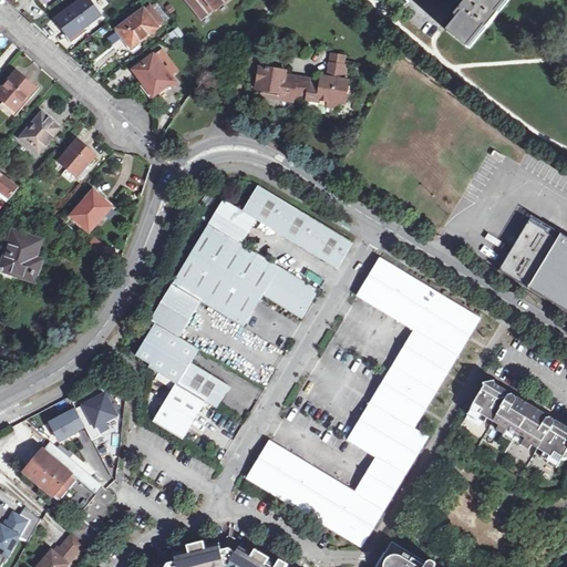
[(89,0),(83,0),(58,19),(72,37),(101,16),(89,0)]
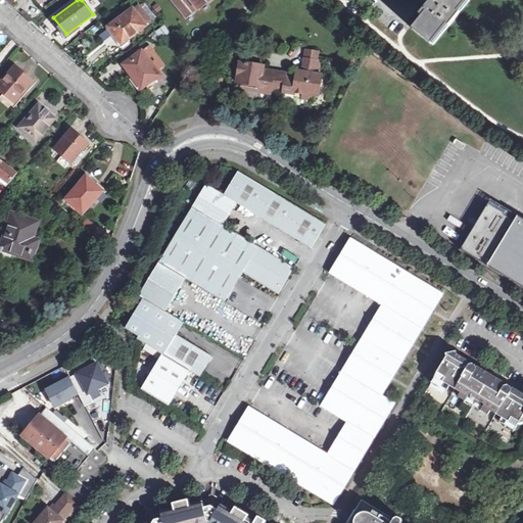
[(192,0),(200,10),(212,0),(192,0)]
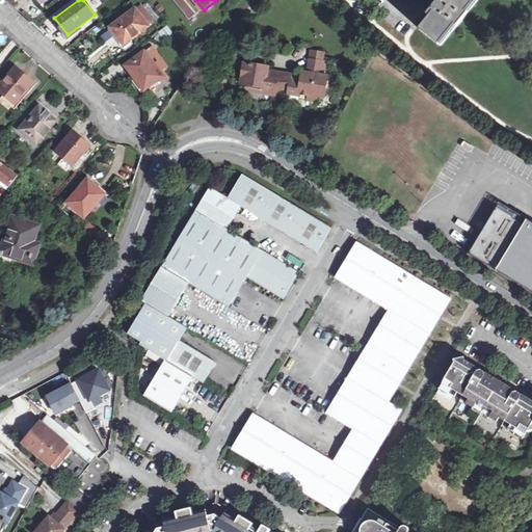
[(427,19),(420,30),(436,45),(453,24),(456,26),(467,15),(464,12),(474,0),(437,0),(425,16),(427,19)]
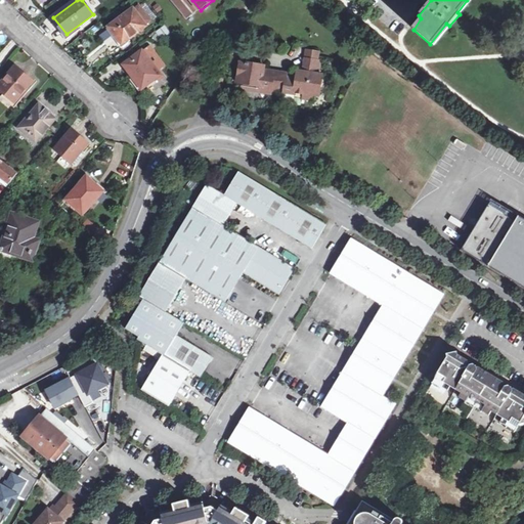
[(164,8),(159,1),(154,5),(159,12),(164,8)]
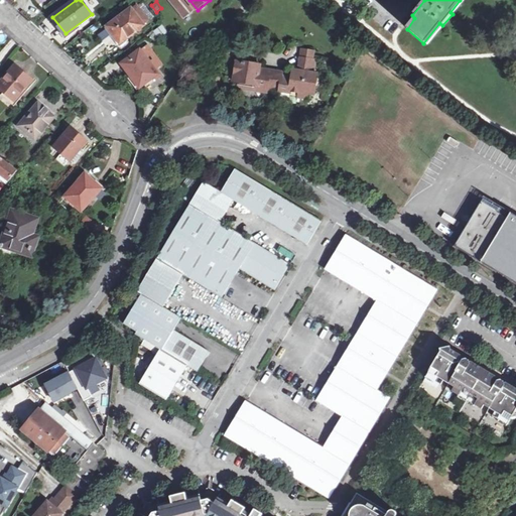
[(143,3),(141,5),(151,19),(154,16),(143,3)]
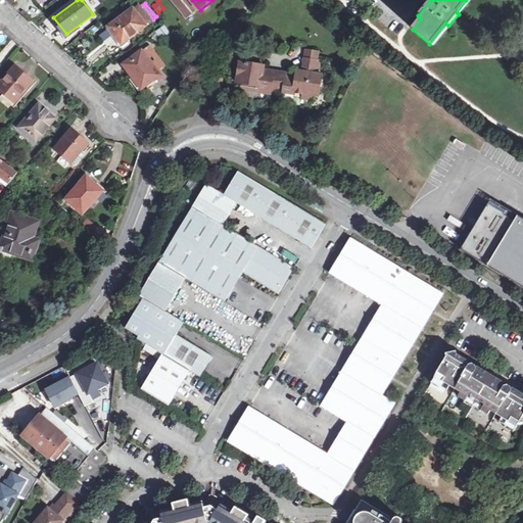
[(134,8),(109,27),(117,38),(120,36),(125,43),(147,27),(146,25),(151,21),(139,6),(135,9),(134,8)]
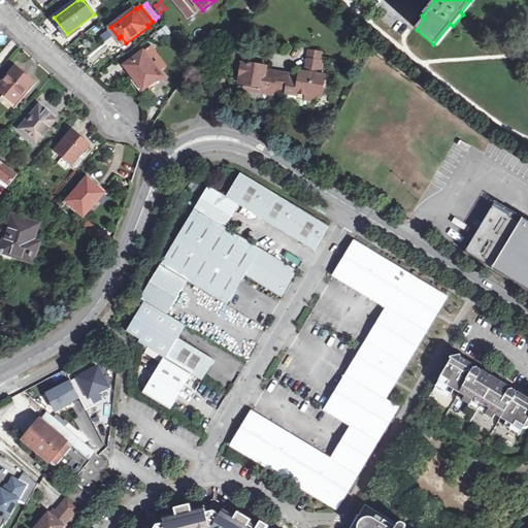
[(166,27),(159,32),(164,38),(171,33),(166,27)]
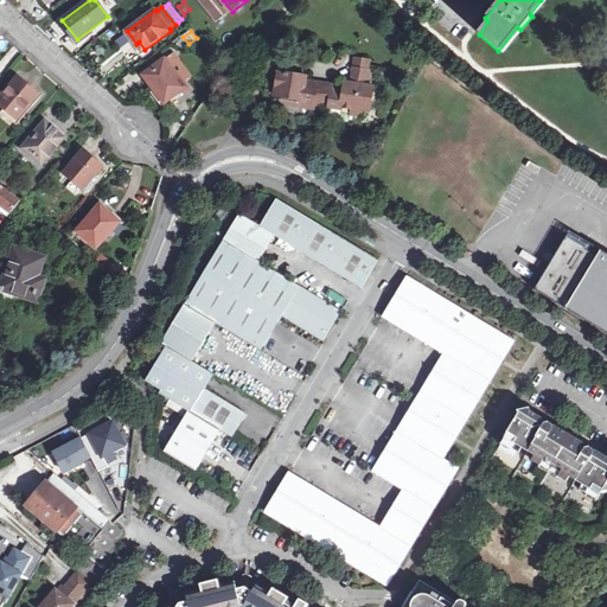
[(184,83),(186,82),(192,77),(176,56),(167,62),(184,83)]
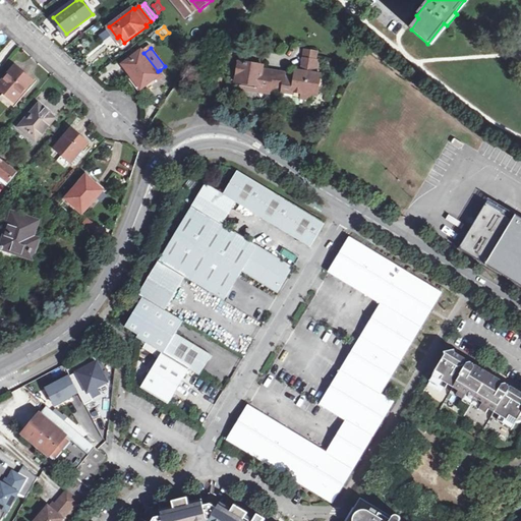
[(143,53),(141,50),(125,63),(134,75),(132,76),(141,89),(158,77),(159,78),(163,75),(160,70),(158,71),(143,53)]
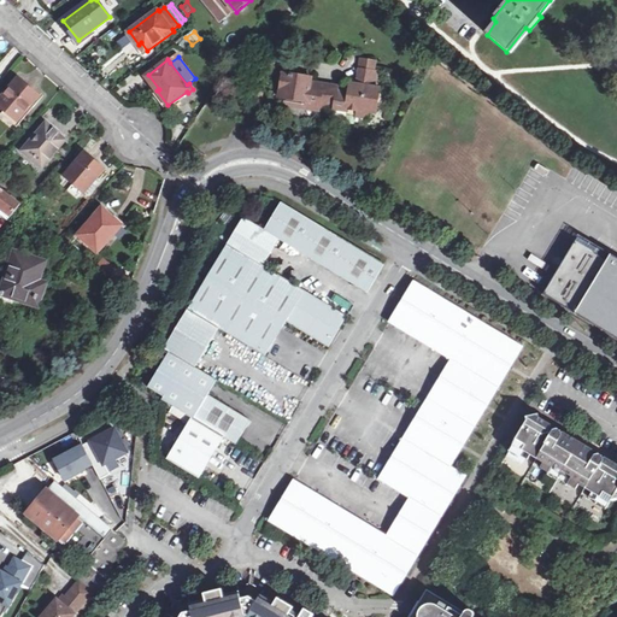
[(352,92),(340,89),(315,84),(316,80),(316,75),(288,70),(283,94),(288,95),(287,101),(299,104),(300,98),(309,99),(309,101),(322,104),(351,109),(352,107),(360,109),(359,115),(372,117),(372,110),(378,111),(383,87),(377,86),(381,70),(363,68),(360,82),(354,82),(353,86),(352,92)]
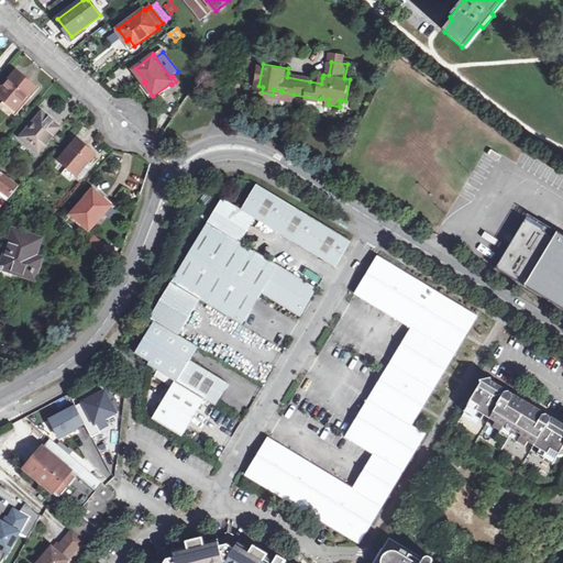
[(17,72),(0,91),(0,97),(15,111),(35,88),(17,72)]
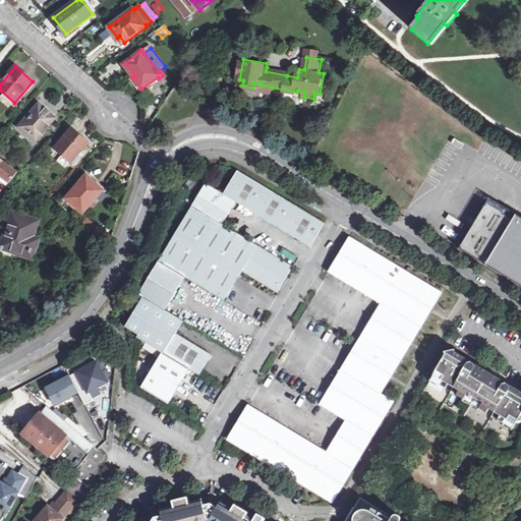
[(298,72),(267,67),(266,71),(287,75),(297,77),(298,72)]
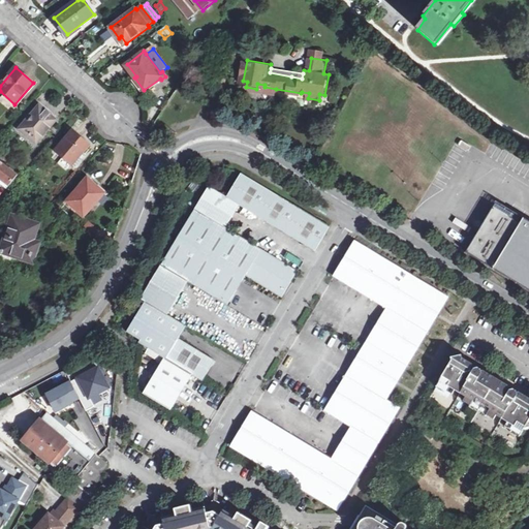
[(144,90),(134,78),(131,81),(141,93),(144,90)]
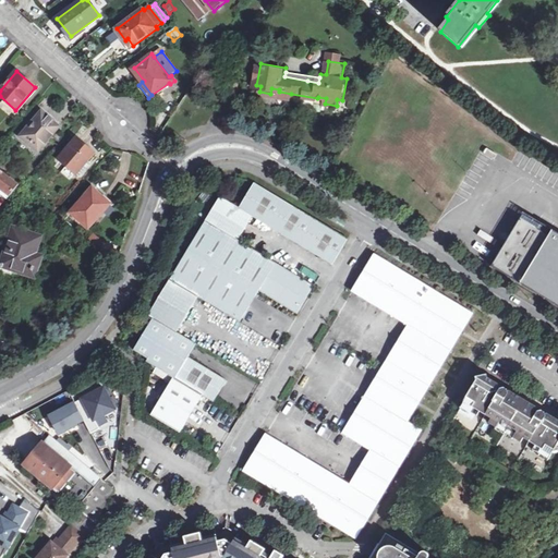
[(290,98),(291,94),(279,92),(279,89),(271,88),(270,94),(290,98)]
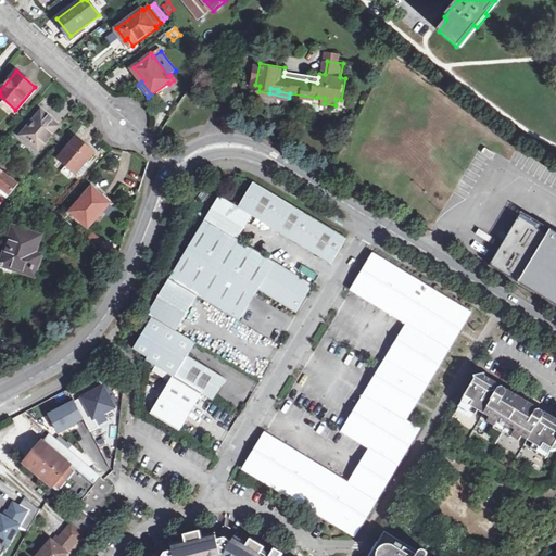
[(30,123),(20,136),(38,152),(60,126),(43,113),(33,125),(30,123)]
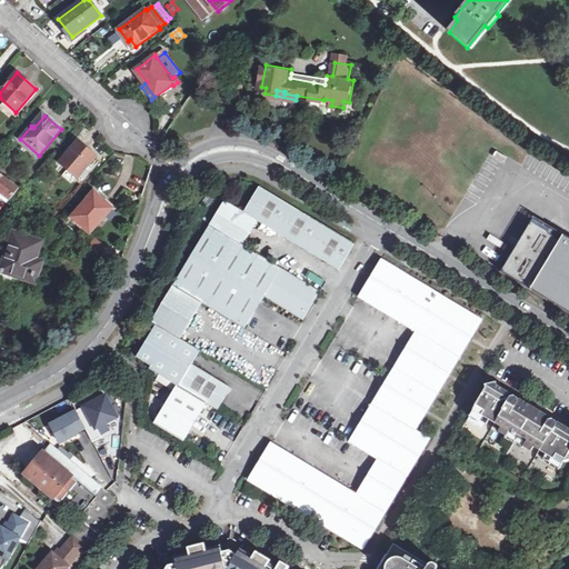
[(78,141),(60,162),(77,177),(89,163),(96,156),(78,141)]
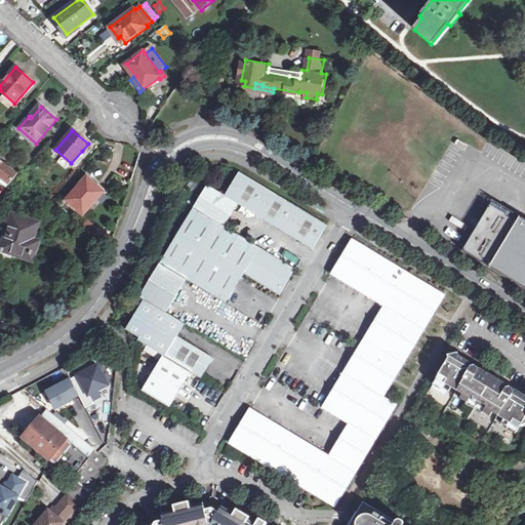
[(3,151),(0,154),(0,155),(6,160),(9,156),(3,151)]
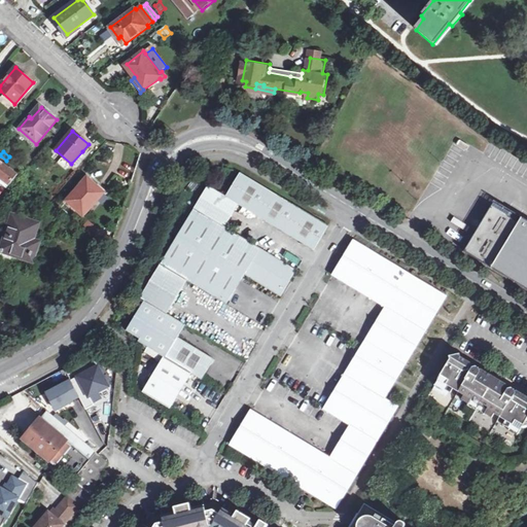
[(82,151),(71,164),(74,167),(85,153),(82,151)]
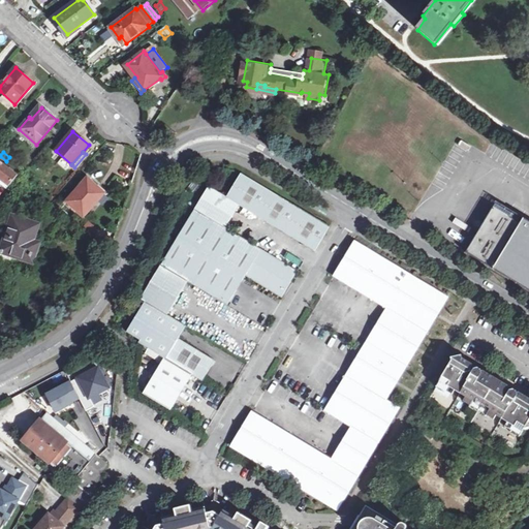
[(0,161),(0,178),(9,185),(18,175),(0,161)]
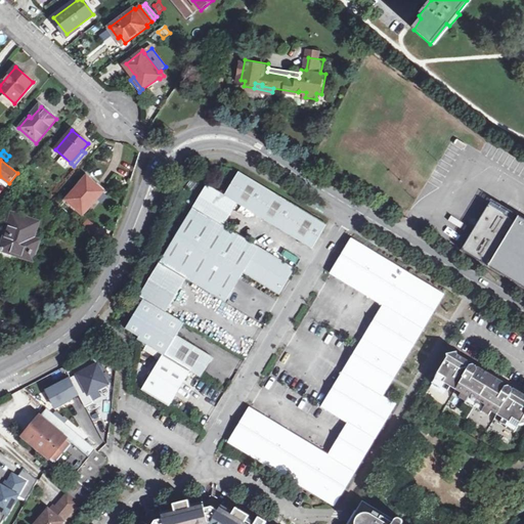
[(192,208),(224,226),(237,203),(313,248),(326,225),(238,173),(225,195),(207,185),(192,208)]
